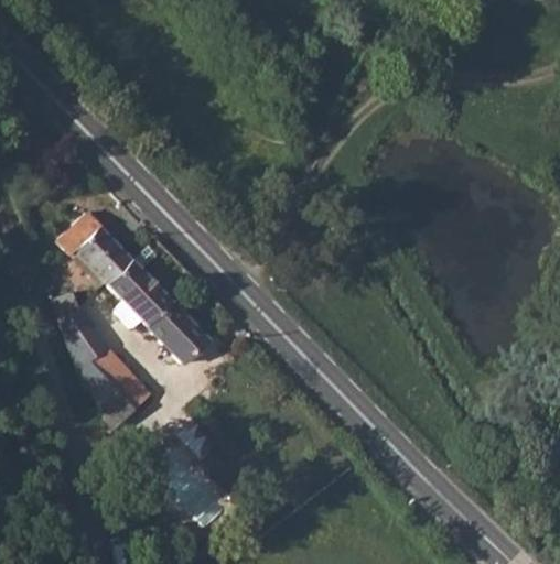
[(60,243),(73,257),(77,251),(109,284),(133,260),(89,215),(60,243)]
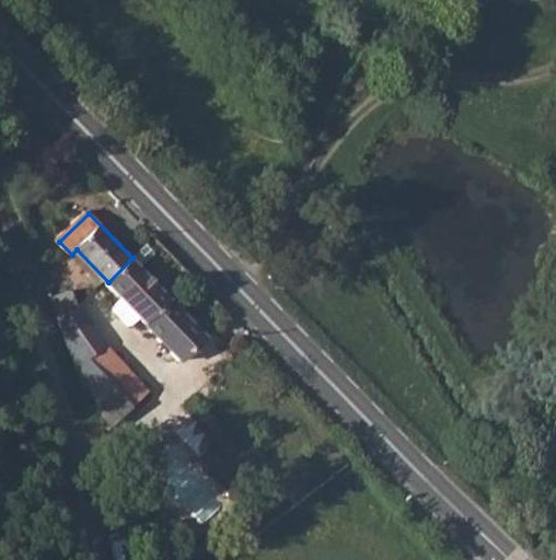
[(77,249),(72,255),(103,287),(108,282),(77,249)]
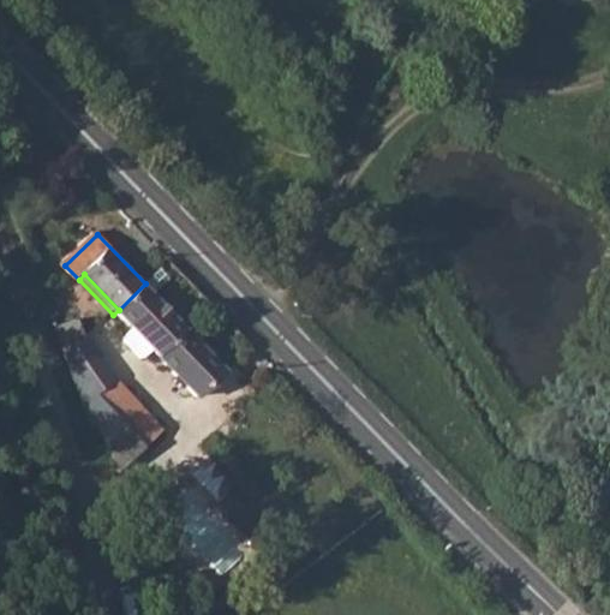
[(145,284),(119,310),(137,329),(156,348),(201,396),(228,369),(145,284)]
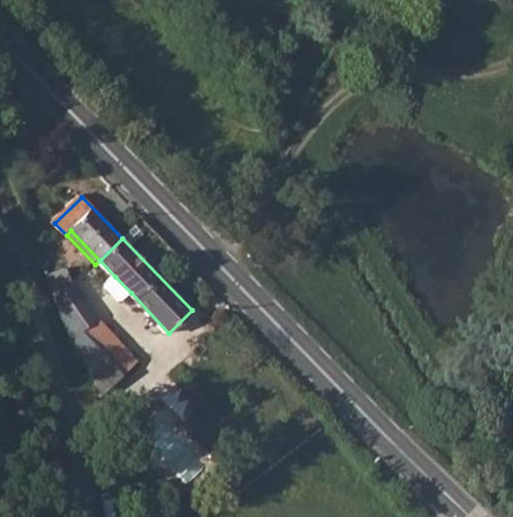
[(68,269),(49,276),(58,298),(76,284),(68,269)]
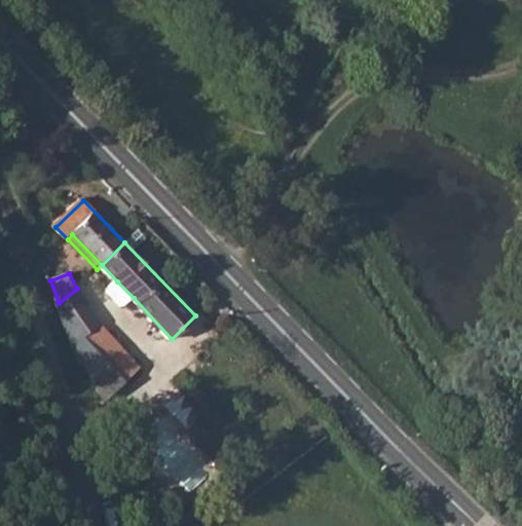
[(134,298),(117,282),(109,290),(125,307),(134,298)]
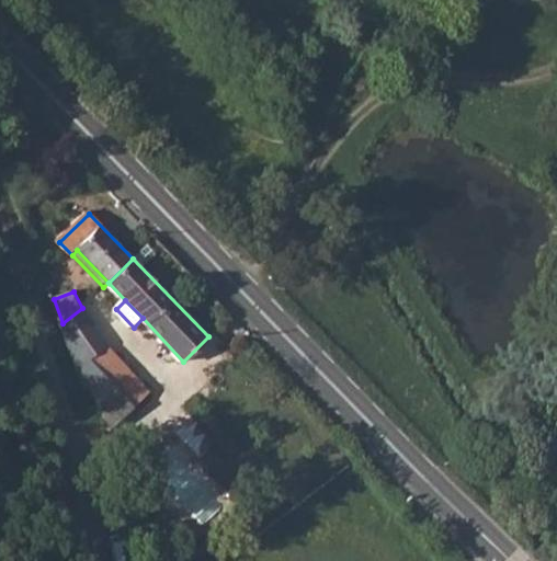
[(82,308),(63,323),(70,342),(98,329),(83,306),(82,308)]
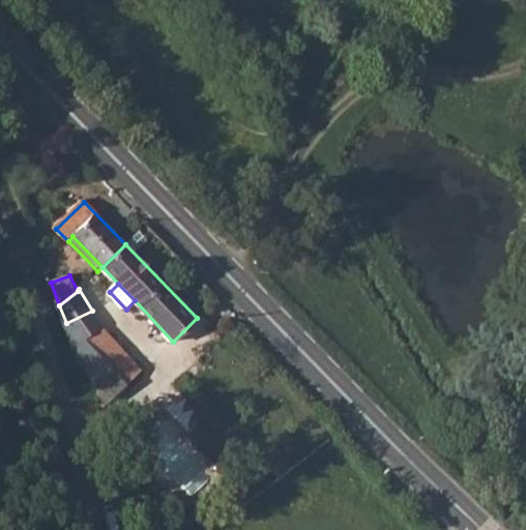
[(92,311),(66,323),(75,345),(82,367),(86,364),(93,361),(120,390),(126,385),(143,370),(101,325),(92,311)]
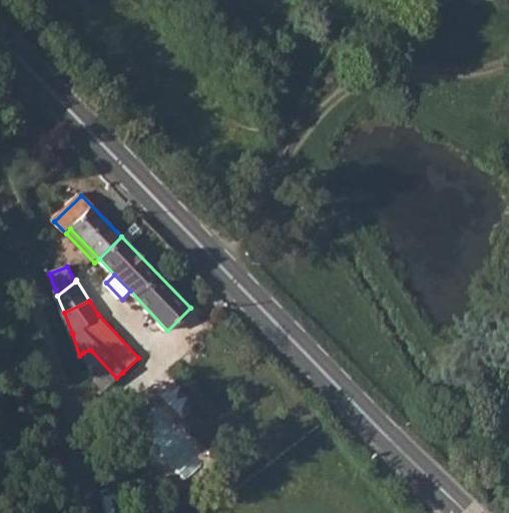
[(83,353),(97,396),(116,378),(90,350),(83,353)]
